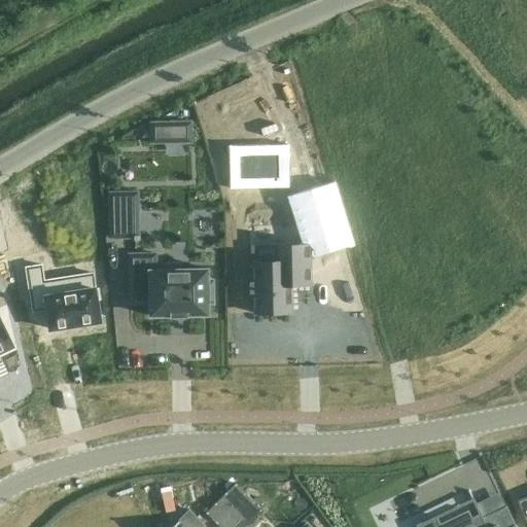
[(189,123),(150,123),(151,143),(190,143),(189,123)]
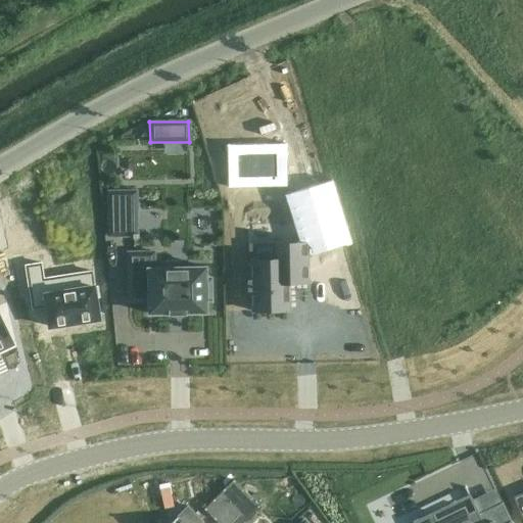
[(278,152),(237,153),(238,178),(279,177),(278,152)]
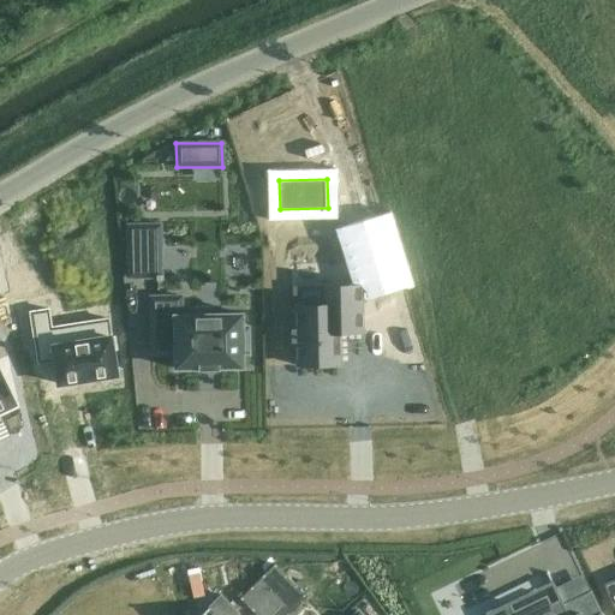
[(161,225),(129,226),(129,279),(157,278),(157,279),(157,280),(163,280),(163,275),(162,275),(161,225)]
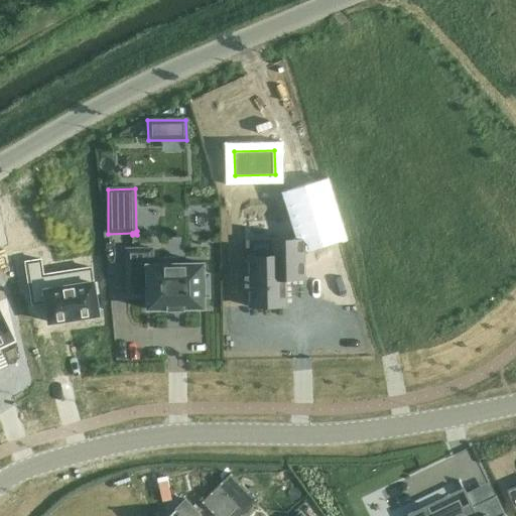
[(321,188),(292,198),(304,236),(304,244),(337,234),(321,188)]
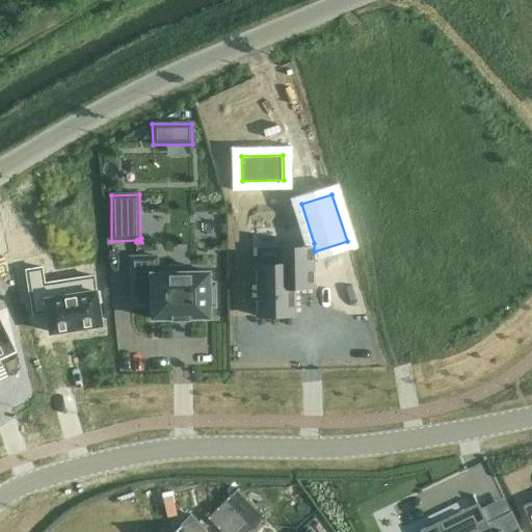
[(257,284),(253,284),(253,296),(258,296),(258,316),(295,316),(294,288),(314,287),(314,246),(254,247),(254,265),(257,265),(257,284)]
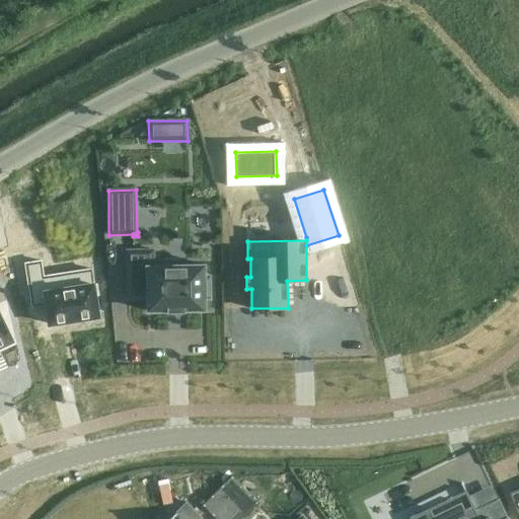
[(153,249),(127,250),(128,299),(149,298),(149,308),(148,308),(149,311),(151,311),(151,310),(167,310),(167,311),(170,311),(170,310),(173,310),(181,309),(181,310),(184,310),(184,311),(187,311),(187,310),(204,309),(204,310),(206,310),(206,307),(205,298),(211,298),(210,276),(205,276),(204,268),(205,268),(205,265),(202,265),(186,266),(186,260),(165,260),(166,267),(153,267),(153,249)]
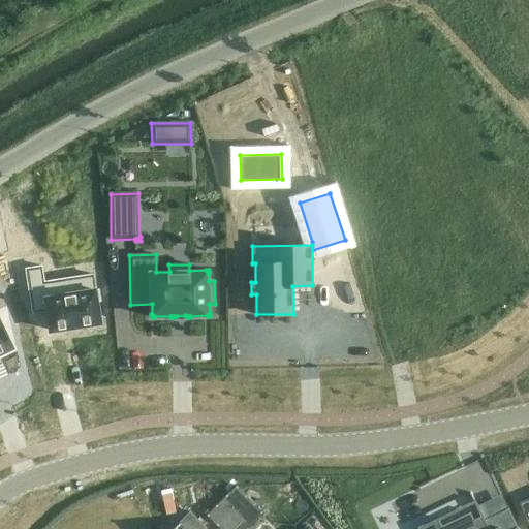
[(44,280),(29,283),(33,311),(50,309),(53,330),(101,321),(96,287),(94,288),(92,274),(74,277),(76,290),(48,296),(44,280)]
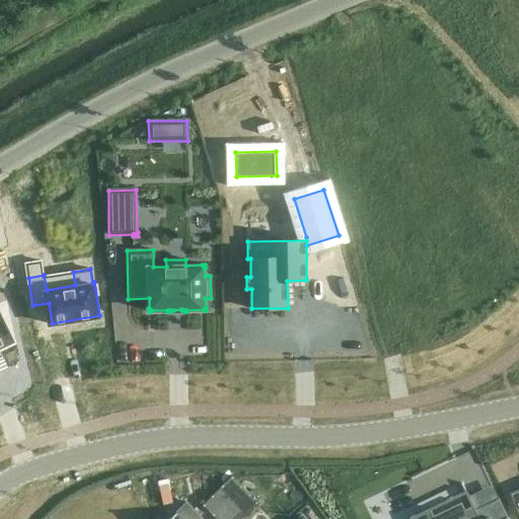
[(0,345),(11,340),(0,315),(0,345)]
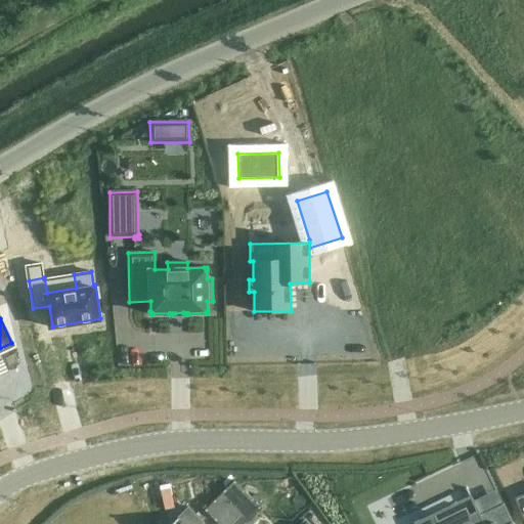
[(236,481),(208,510),(222,523),(251,523),(266,510),(236,481)]
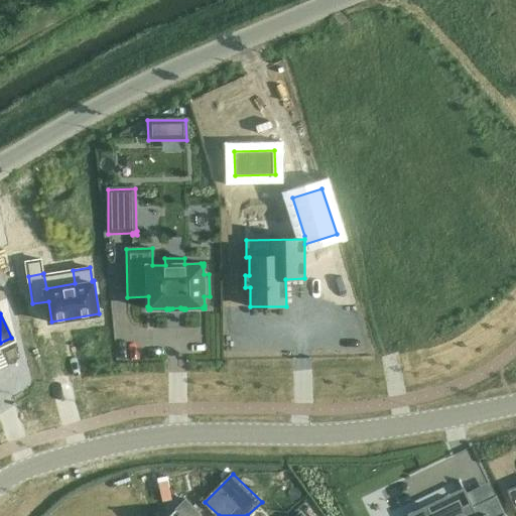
[(515,486),(507,491),(515,511),(515,486)]
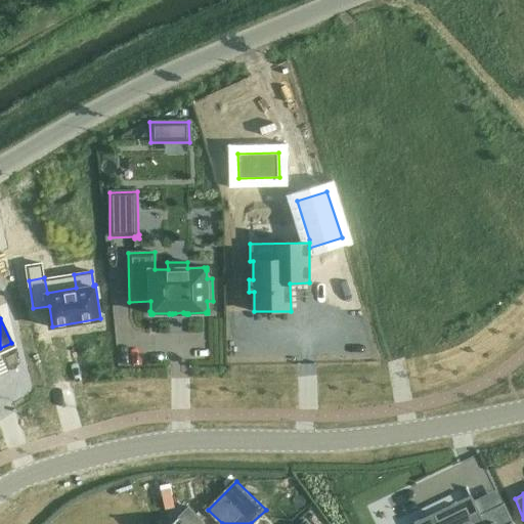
[(188,507),(171,523),(201,523),(204,521),(188,507)]
